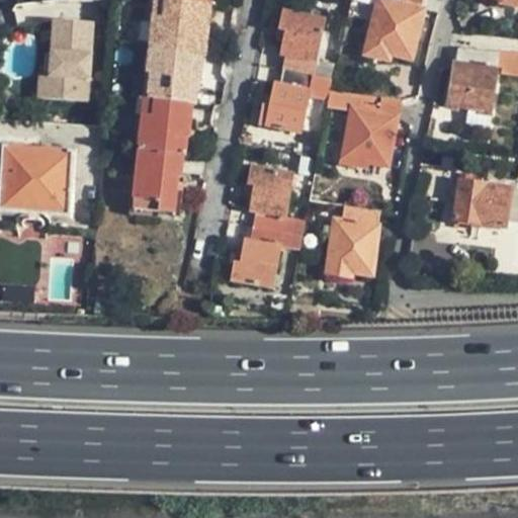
[(202,55),(204,55),(208,16),(210,2),(209,2),(193,0),(189,0),(153,0),(148,49),(202,55)]
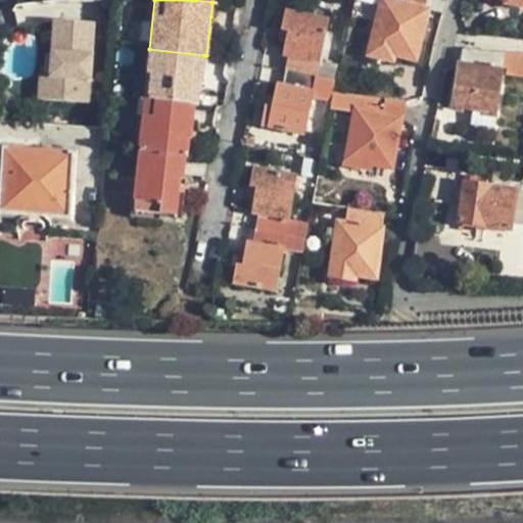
[(428,0),(380,0),(368,55),(391,61),(393,55),(414,60),(427,8),(428,0)]
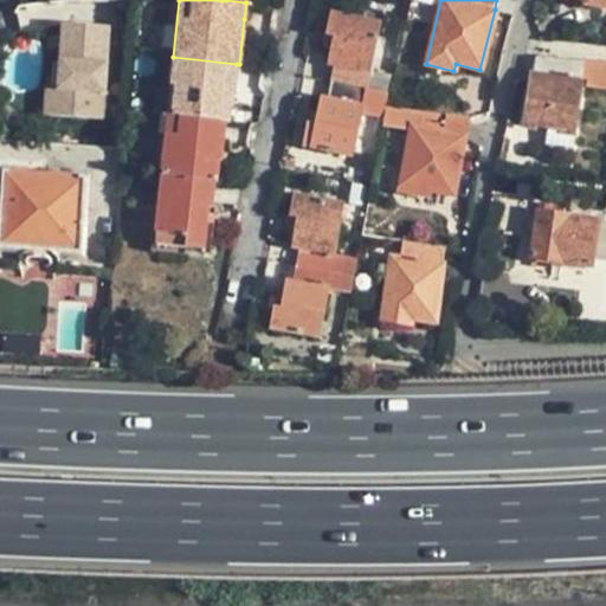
[(496,0),(495,10),(513,14),(515,0),(496,0)]
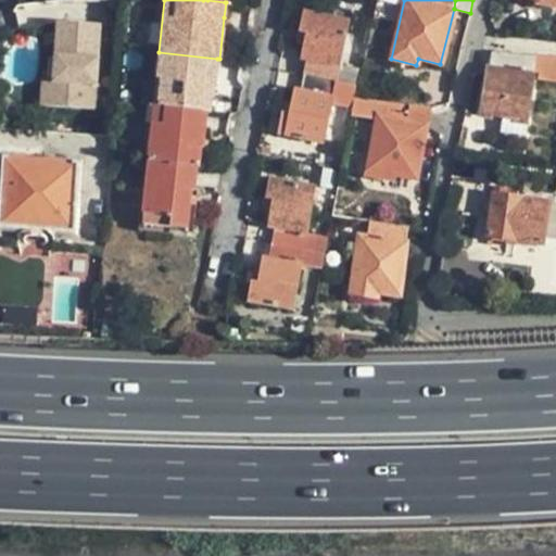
[(302,10),(298,32),(305,34),(303,42),(299,60),(305,62),(300,88),(293,87),(290,102),(288,113),(281,112),(277,134),(323,143),(332,97),(339,63),(348,20),(302,10)]
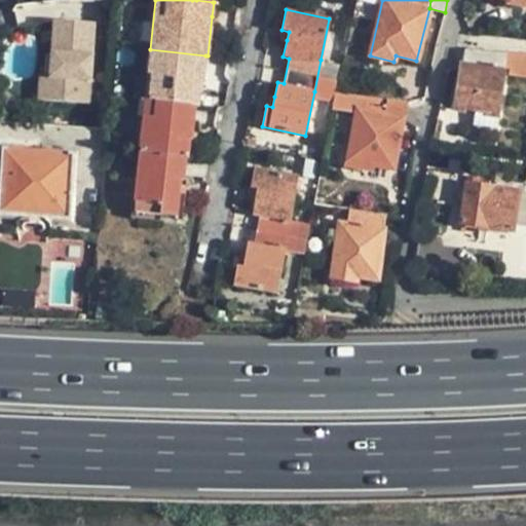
[(279,38),(287,40),(289,32),(282,30),(279,38)]
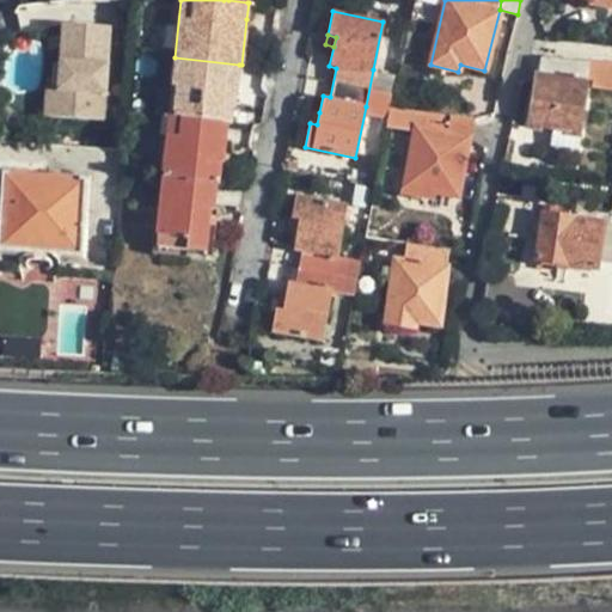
[(227,122),(231,122),(232,106),(234,106),(239,65),(175,57),(167,115),(227,122)]
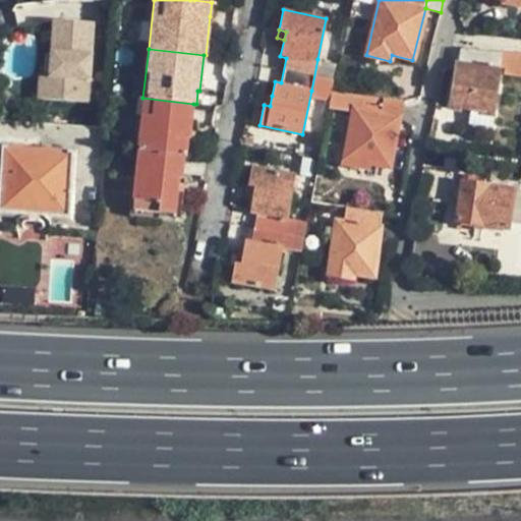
[(470,110),(490,113),(491,106),(499,58),(499,52),(458,49),(450,107),(470,110)]
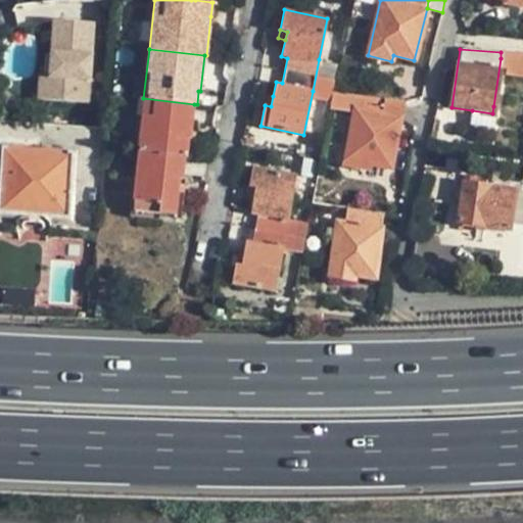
[(319,59),(313,91),(331,96),(332,93),(333,87),(337,64),(319,59)]
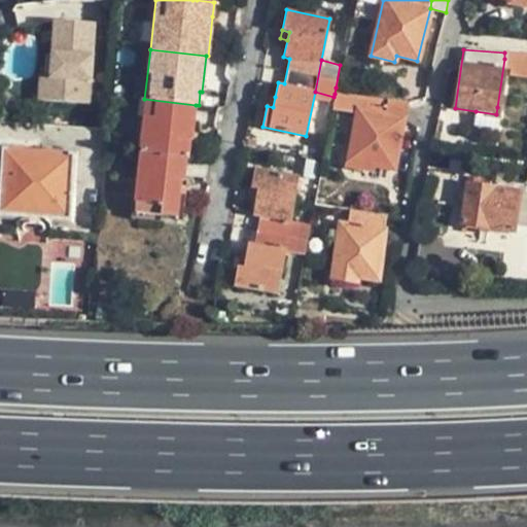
[(511,70),(526,71),(526,60),(512,60),(511,70)]
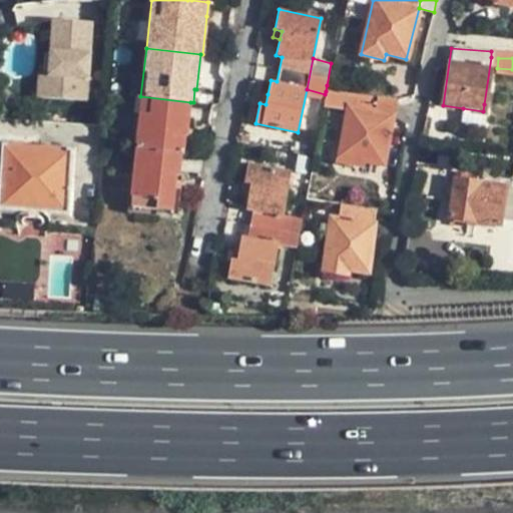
[(83,105),(105,108),(107,92),(110,68),(87,66),(83,105)]
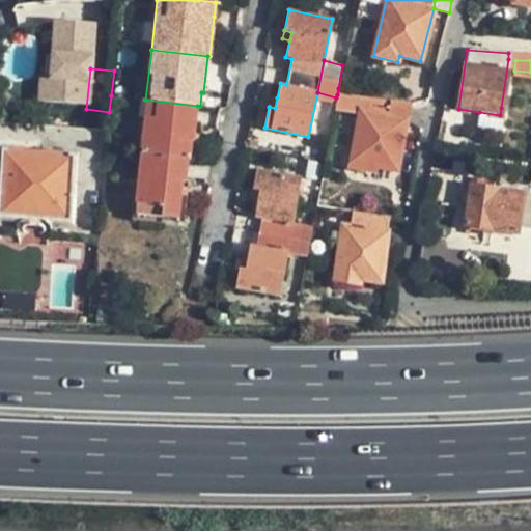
[(410,104),(337,94),(336,98),(334,110),(359,114),(350,164),(352,168),(371,172),(376,167),(395,171),(410,104)]
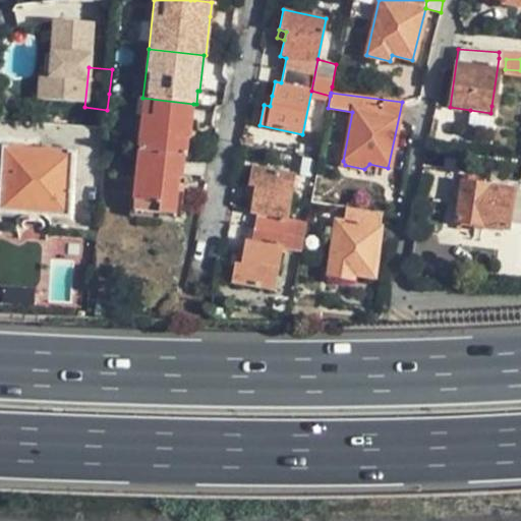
[(266,95),(264,105),(270,106),(272,96),(266,95)]
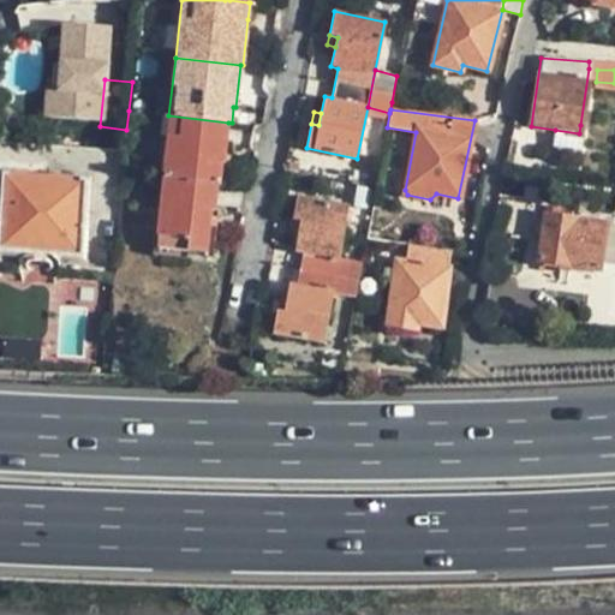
[(162,178),(216,184),(220,184),(221,162),(224,162),(228,123),(168,115),(162,178)]
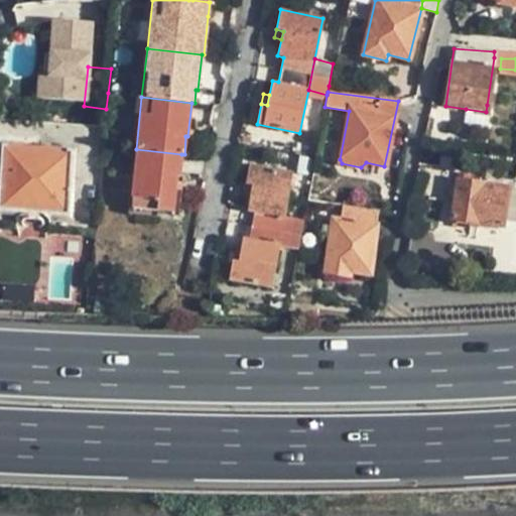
[(485,122),(486,112),(466,109),(465,120),(485,122)]
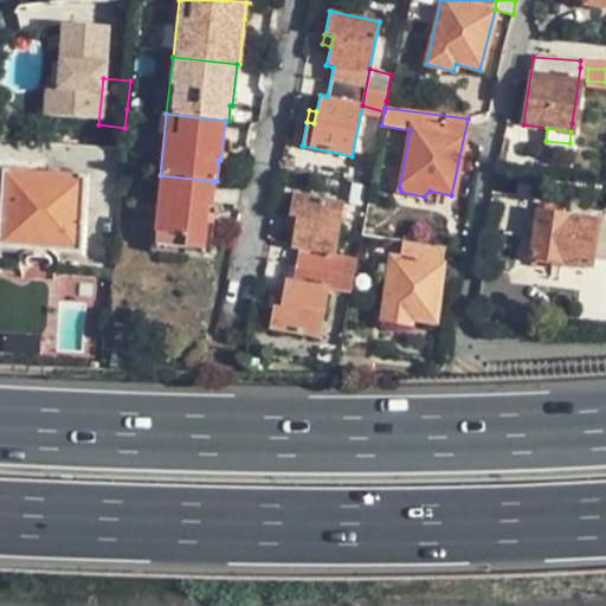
[(39,166),(39,174),(64,175),(64,167),(39,166)]
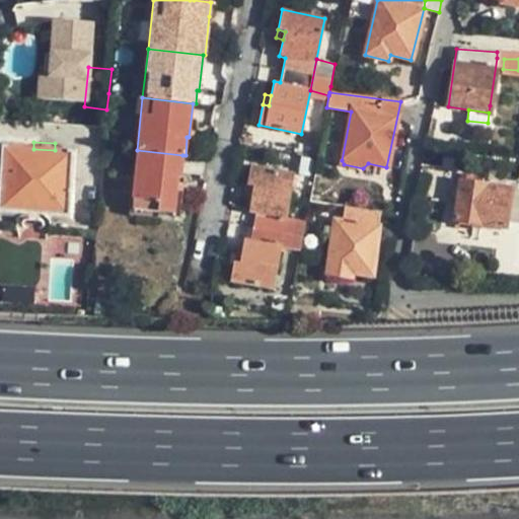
[(55,150),(33,149),(1,147),(0,164),(0,211),(67,216),(71,152),(55,150)]
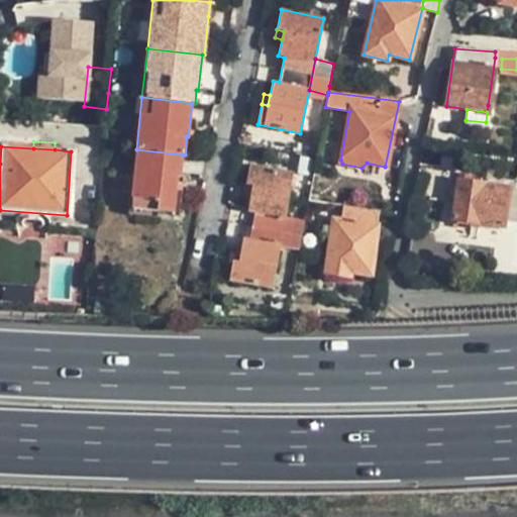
[(130,198),(131,198),(158,201),(157,210),(173,212),(177,177),(180,177),(182,154),(136,149),(130,198)]
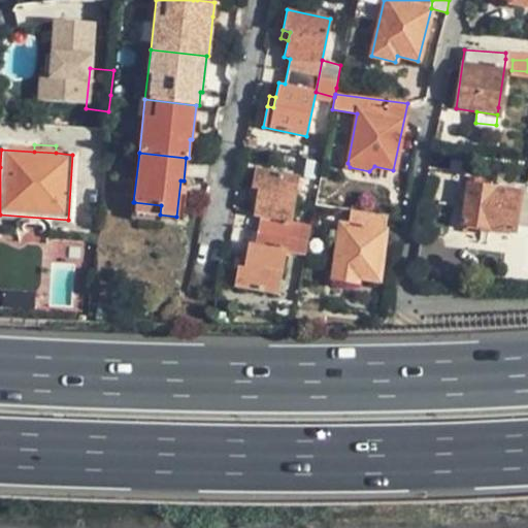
[(472,161),(450,159),(449,169),(470,172),(472,161)]
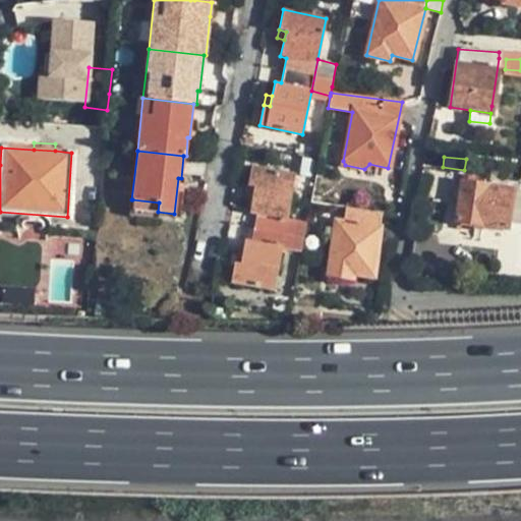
[(251,166),(247,184),(254,186),(253,195),(249,213),(256,214),(253,227),(283,233),(286,216),(294,174),(251,166)]
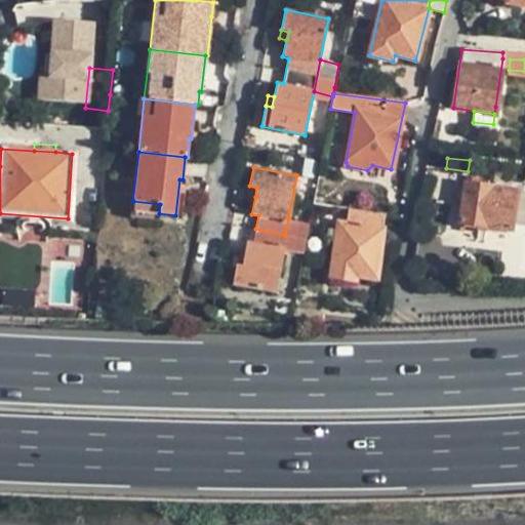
[(511,231),(516,191),(467,184),(460,224),(511,231)]
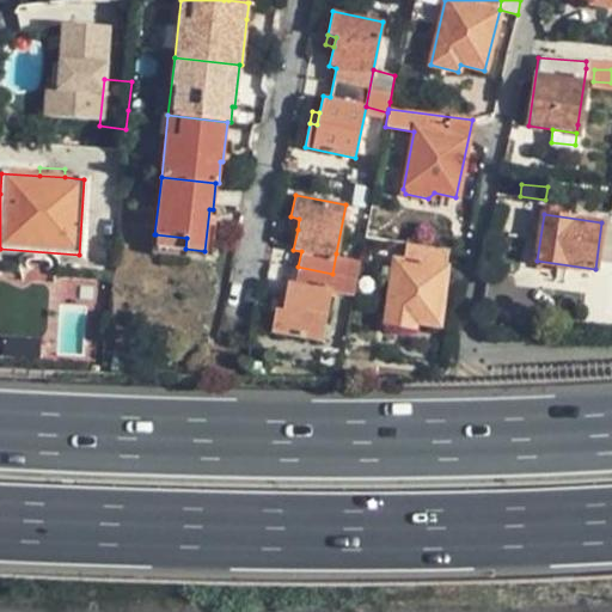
[(289,228),(298,230),(299,219),(291,216),(289,228)]
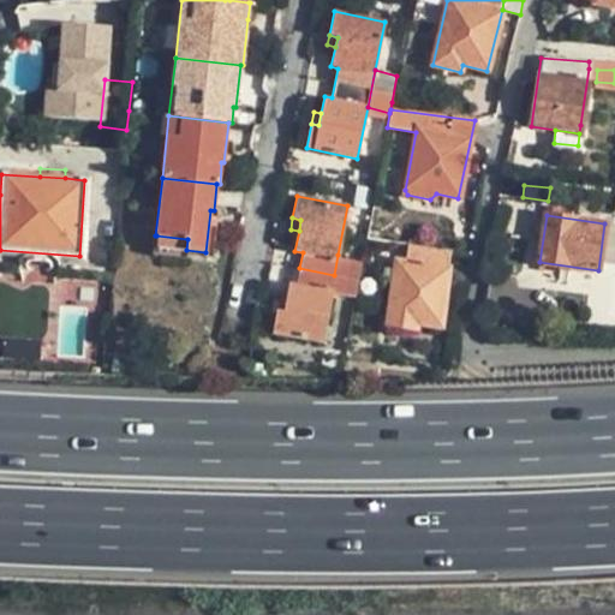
[(410,231),(408,244),(451,250),(452,236),(410,231)]
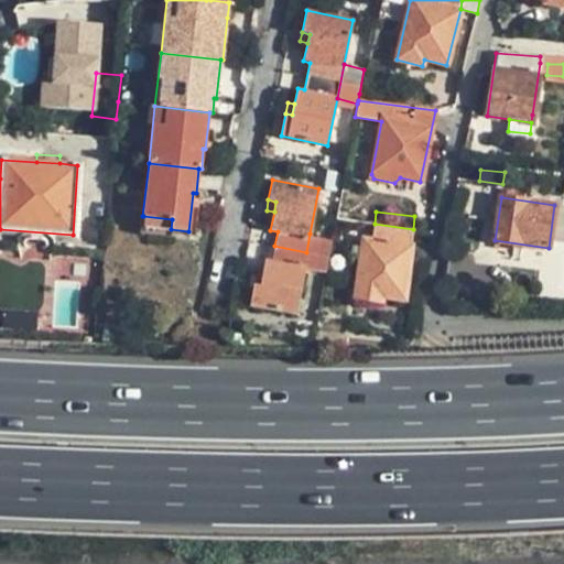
[(143,216),(142,232),(170,235),(171,229),(172,219),(143,216)]
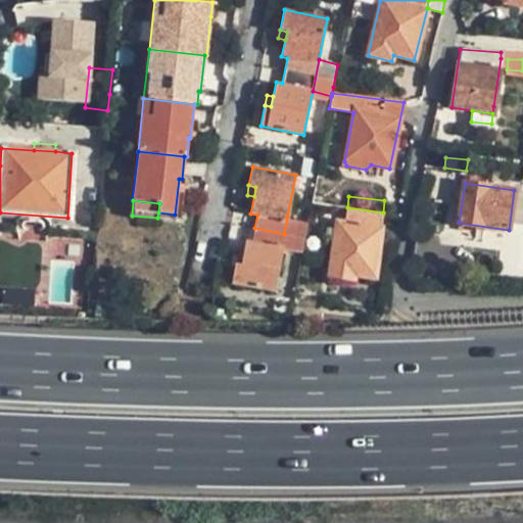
[(380,227),(383,212),(347,207),(344,222),(338,221),(330,277),(353,280),(354,276),(376,279),(383,227),(380,227)]
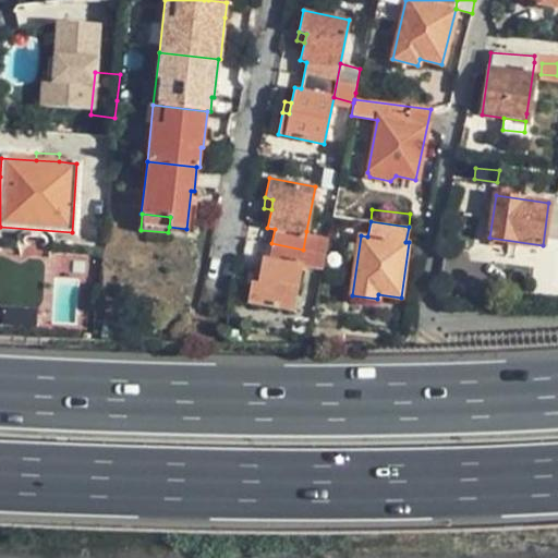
[(300,266),(323,269),(327,244),(329,237),(306,231),(303,250),(300,266)]
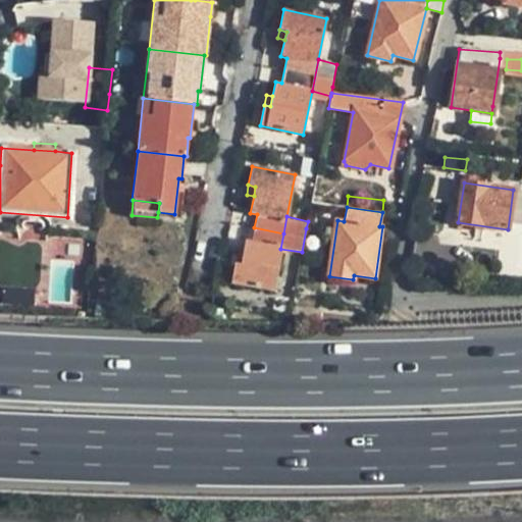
[(283,233),(254,227),(251,241),(246,240),(244,254),(242,263),(236,262),(231,282),(273,291),(280,249),(283,233)]
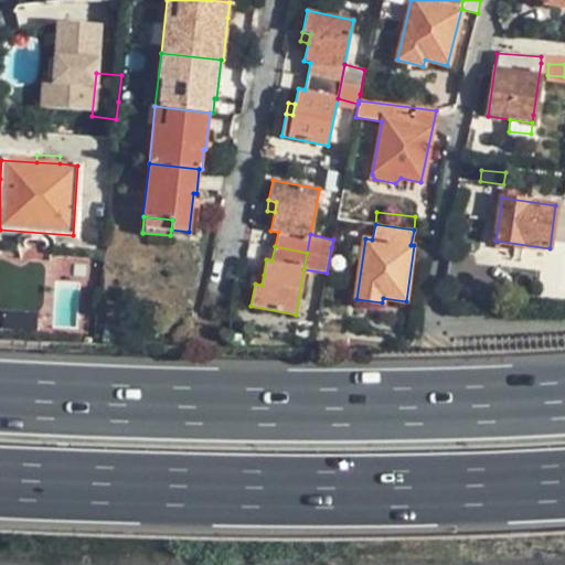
[(256,274),(255,284),(262,285),(264,275),(256,274)]
